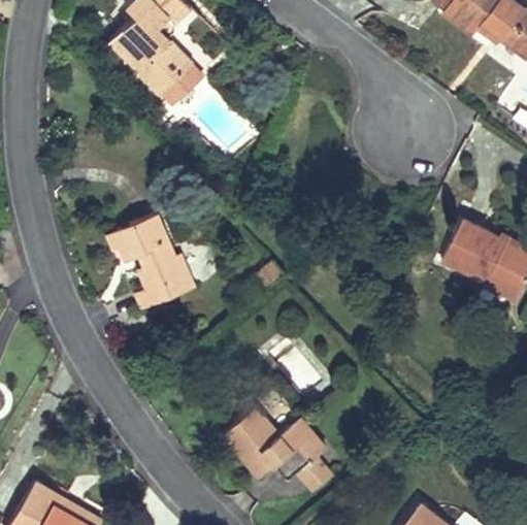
[(136,15),(109,41),(161,94),(194,63),(167,36),(158,26),(184,0),(128,0),(125,3),(136,15)]
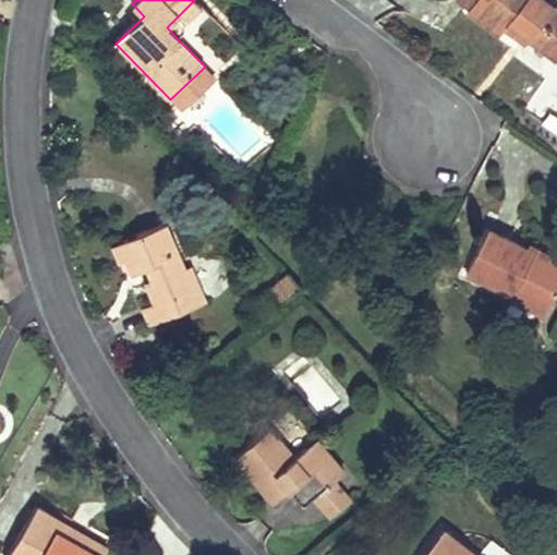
[(194,0),(167,27),(177,38),(183,32),(184,23),(202,7),(195,0),(194,0)]
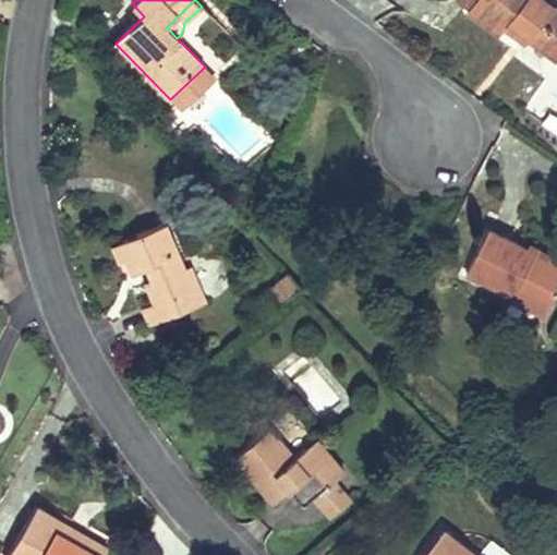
[(459,0),(471,9),(469,12),(501,35),(506,28),(519,38),(522,34),(531,39),(556,59),(556,11),(541,0),(459,0)]
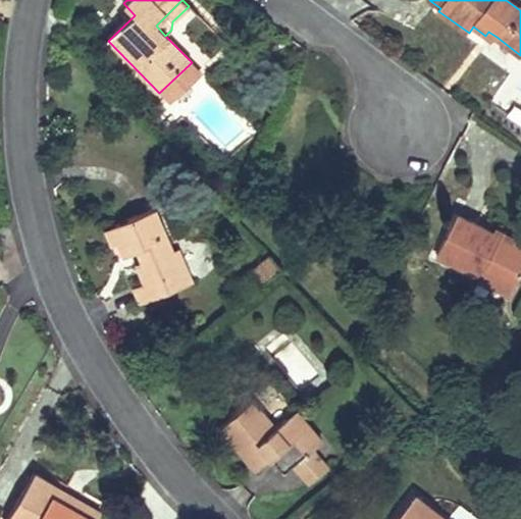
[(497,37),(488,32),(485,36),(493,41),(497,37)]
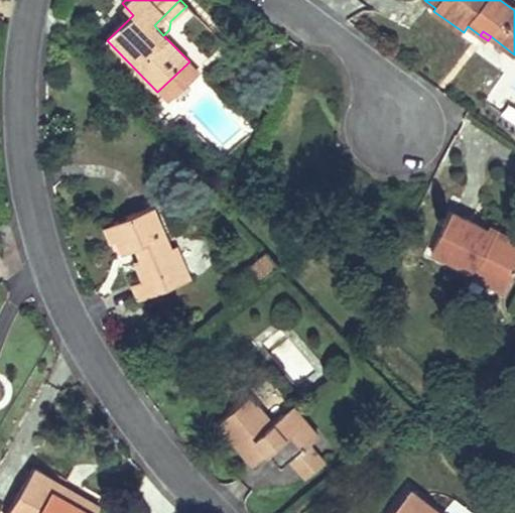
[(189,61),(157,92),(168,103),(200,73),(189,61)]
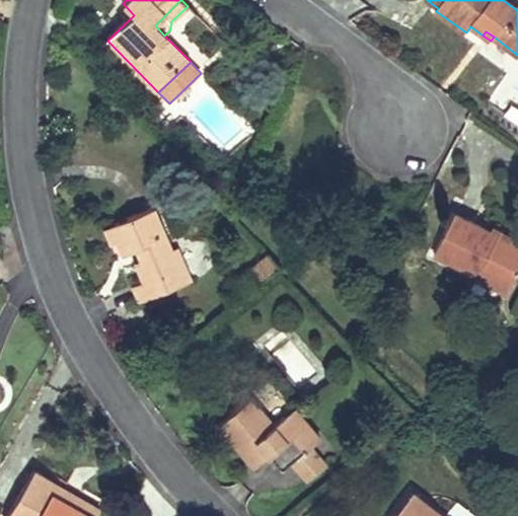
[(173,252),(155,209),(111,228),(118,243),(123,259),(137,252),(143,249),(148,260),(141,263),(150,283),(144,285),(133,290),(140,306),(188,286),(173,252)]
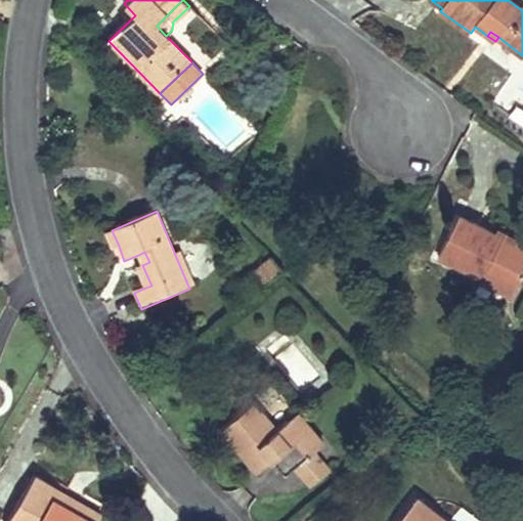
[(503,239),(460,218),(439,259),(484,281),(483,283),(513,298),(522,276),(522,243),(506,234),(503,239)]
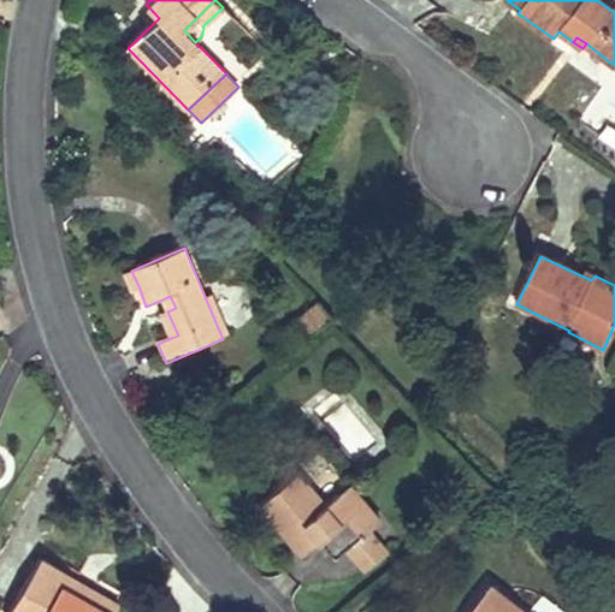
[(140,289),(131,271),(125,273),(134,291),(140,289)]
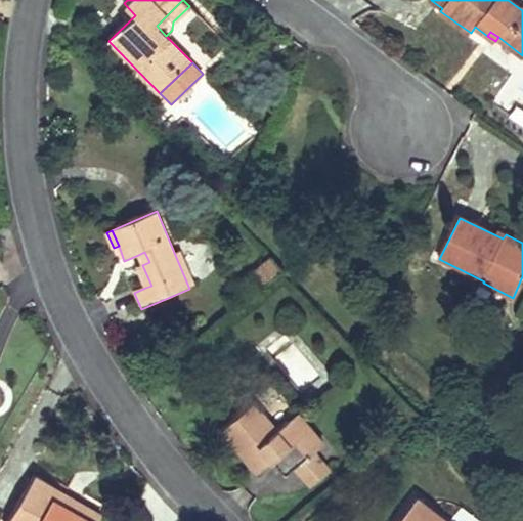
[(138,255),(142,265),(149,262),(144,252),(138,255)]
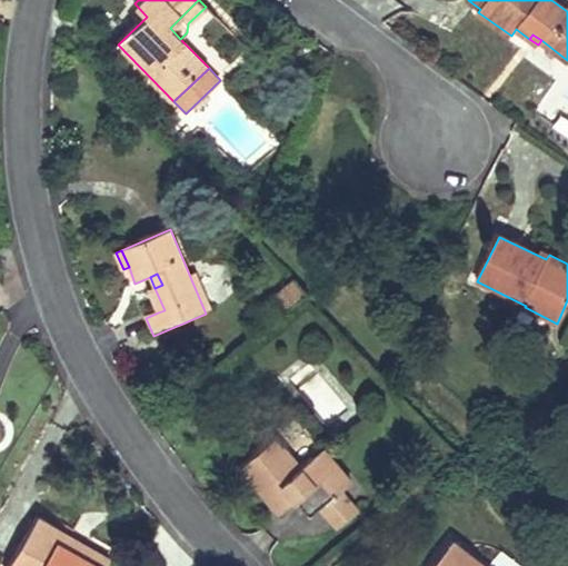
[(190,277),(206,314),(210,311),(196,275),(190,277)]
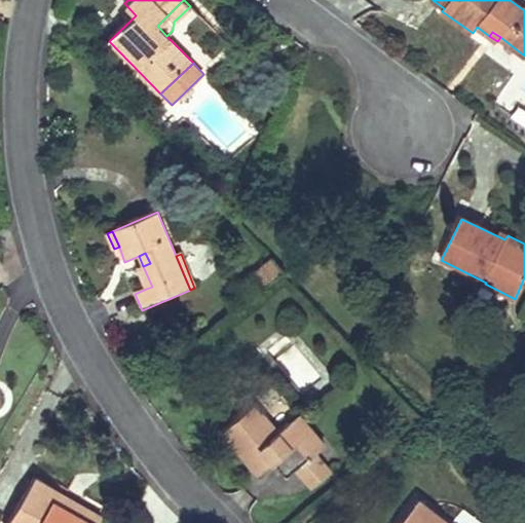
[(285,273),(272,261),(249,281),(261,293),(285,273)]
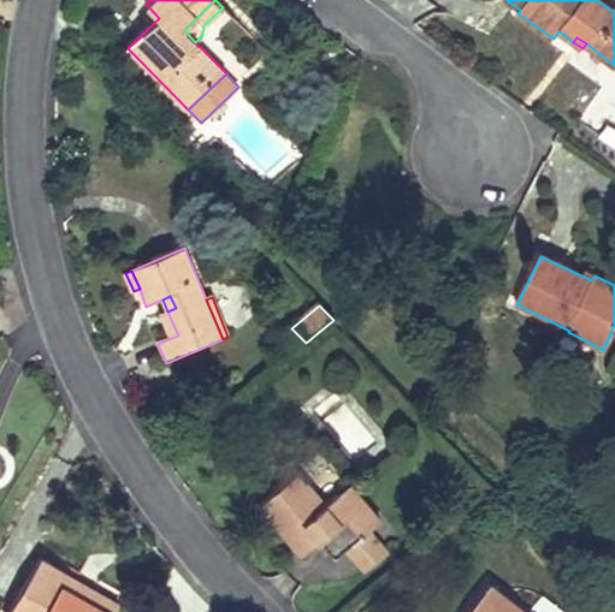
[(171,338),(178,336),(167,312),(161,314),(171,338)]
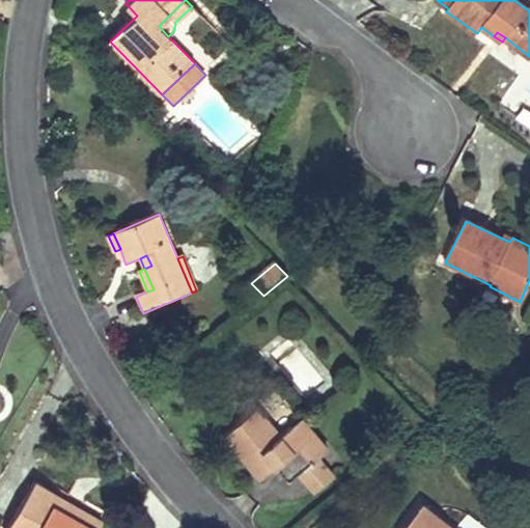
[(257,410),(223,438),(255,475),(271,463),(276,469),(289,484),(300,475),(317,462),(329,451),(302,420),(281,438),(257,410)]
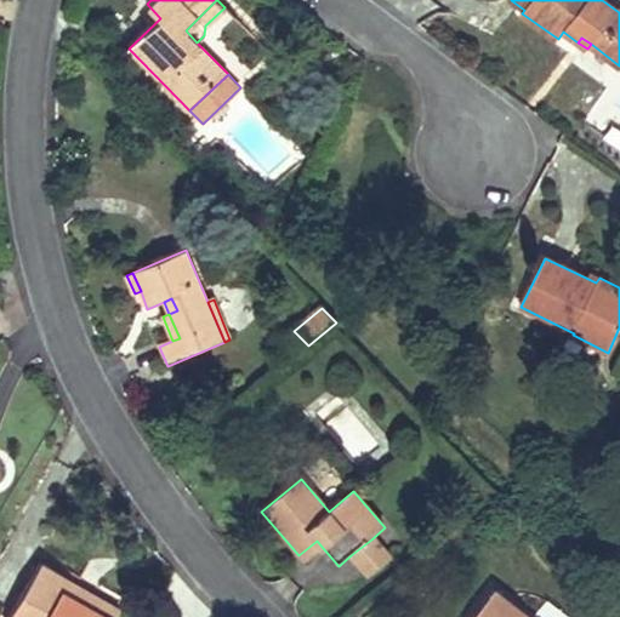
[(371,540),(351,555),(370,577),(390,561),(371,540)]
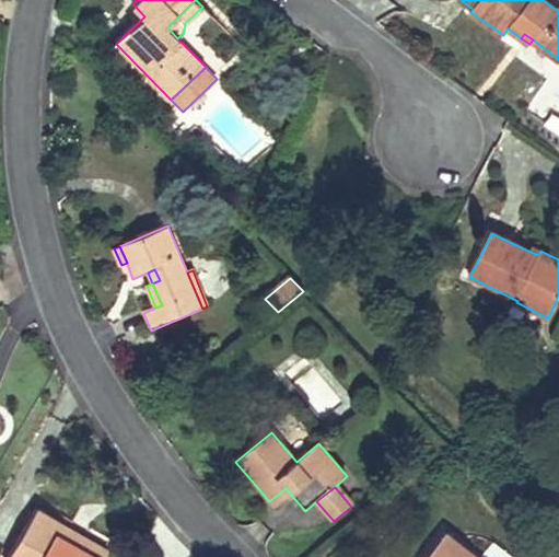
[(286,488),(269,501),(275,508),(291,495),(286,488)]
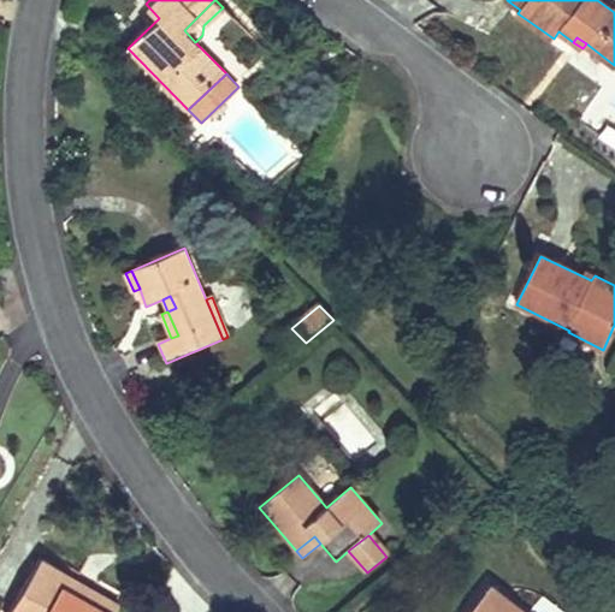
[(71,578),(42,562),(12,611),(117,611),(119,607),(92,590),(86,601),(65,589),(71,578)]
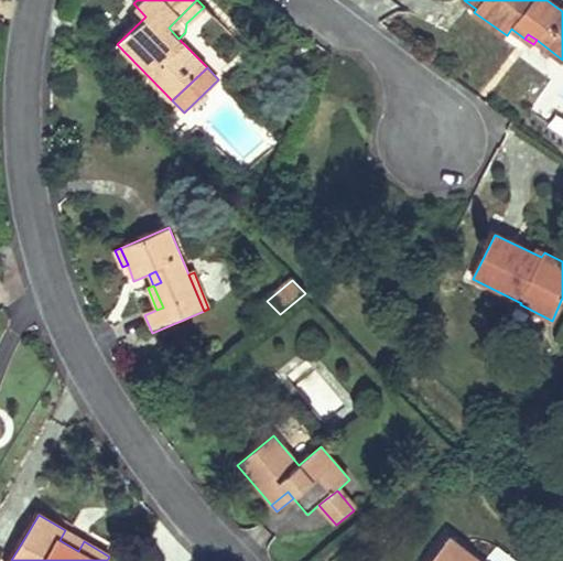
[(84,541),(65,530),(60,540),(78,551),(84,541)]
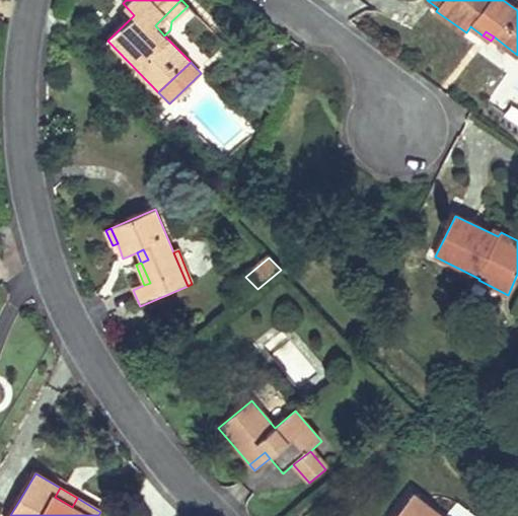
[(439,515),(413,495),(395,515),(439,515)]
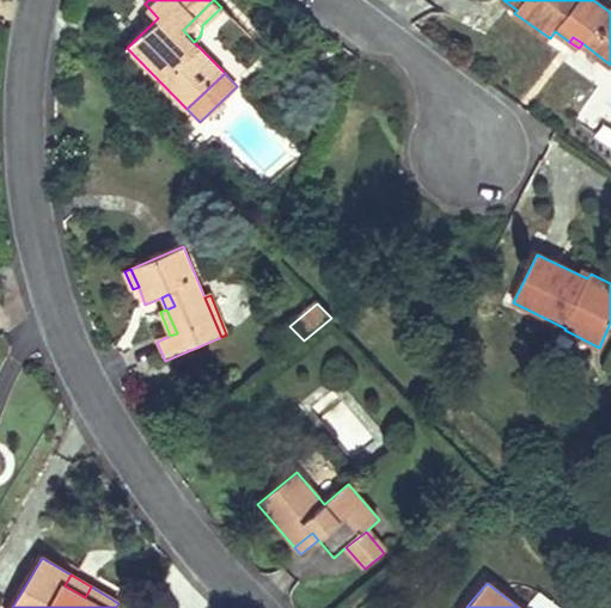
[(555,607),(538,595),(529,607),(555,607)]
